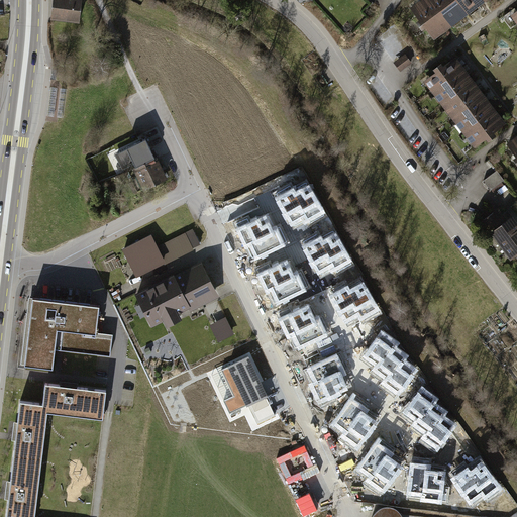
[(52,0),(49,21),(79,24),(81,0),(52,0)]
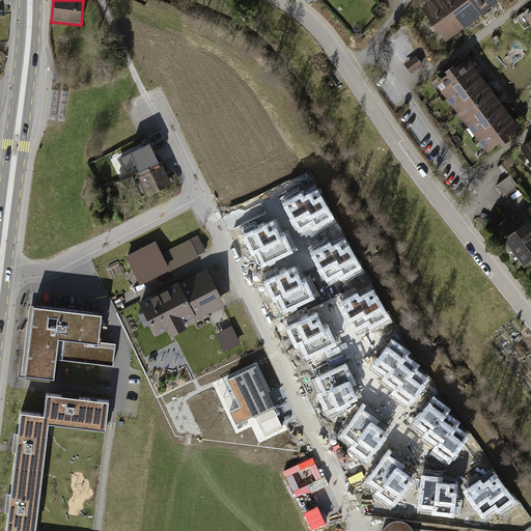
[(440,0),(431,0),(420,9),(445,42),(463,29),(440,0)]
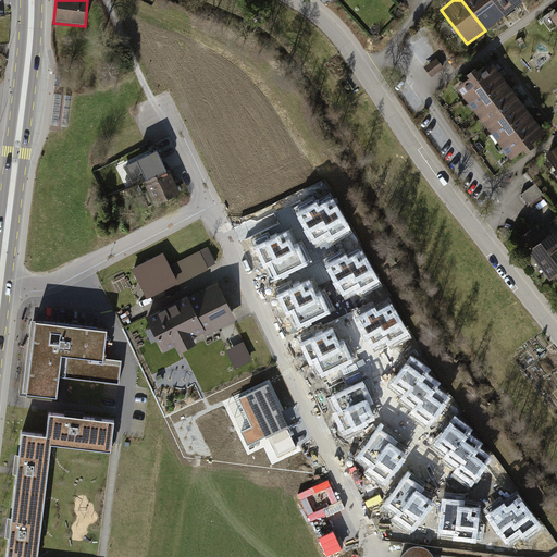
[(461,0),(485,31),(503,16),(489,0),(461,0)]
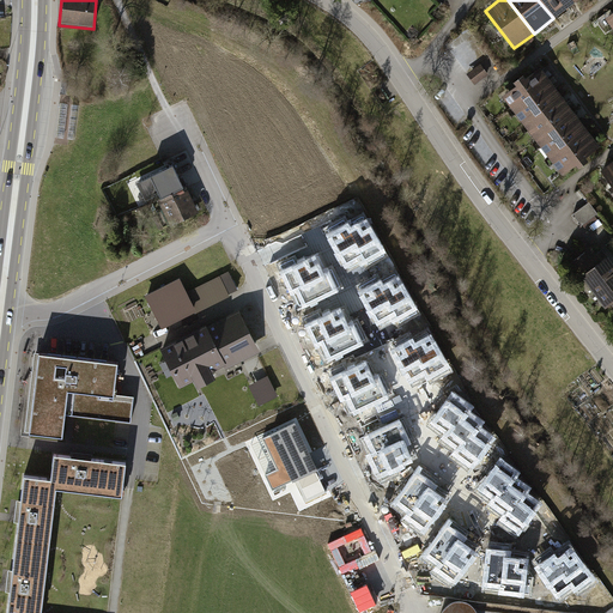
[(538,0),(553,18),(572,4),(569,0),(538,0)]
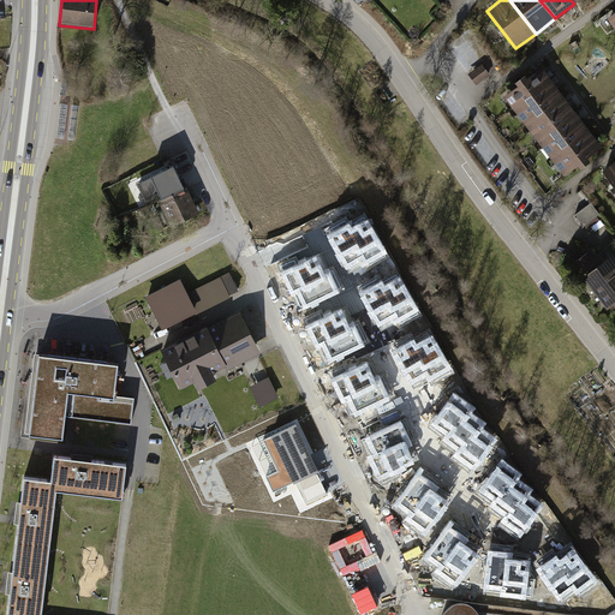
[(490,76),(482,65),(467,76),(476,87),(490,76)]
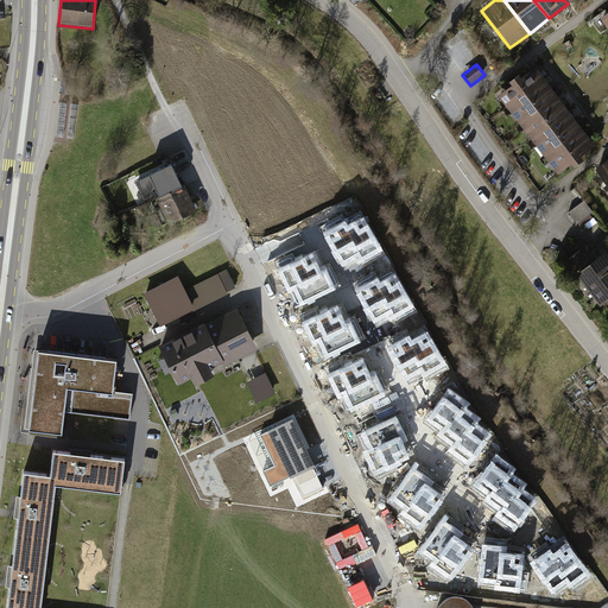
[(537,73),(498,99),(507,113),(546,87),(537,73)]
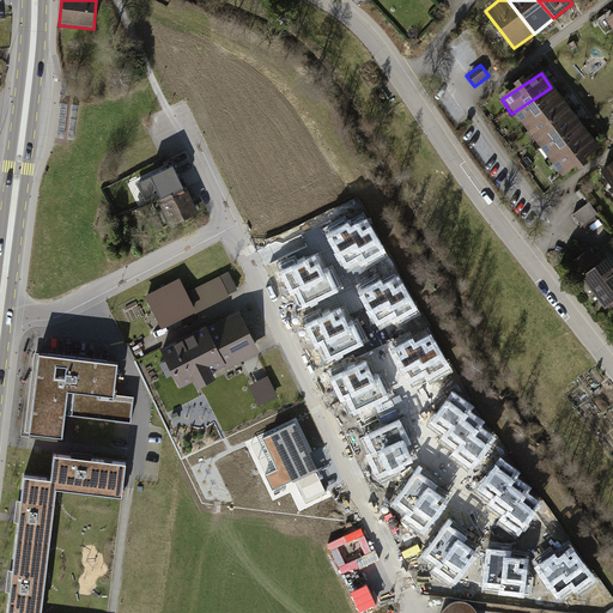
[(551,87),(511,114),(522,128),(560,102),(551,87)]
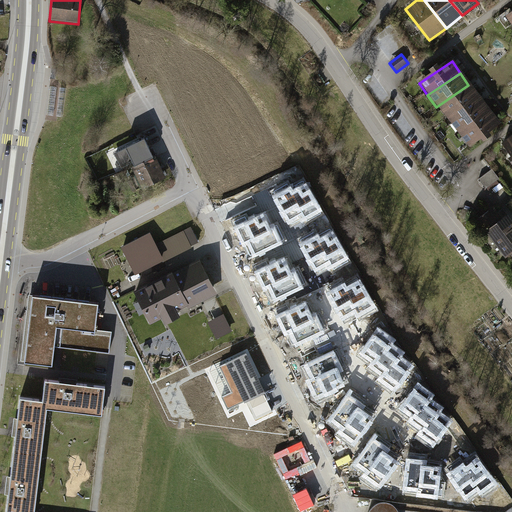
[(468,85),(436,107),(444,120),(477,97),(468,85)]
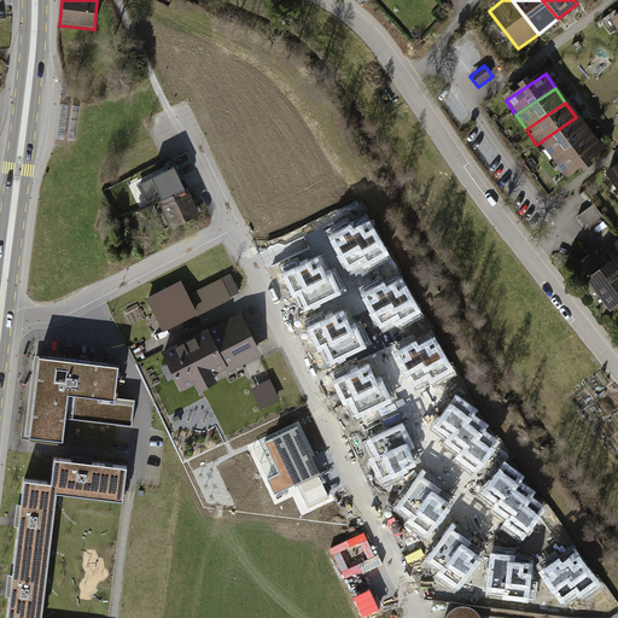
[(576,117),(536,145),(546,159),(586,132),(576,117)]
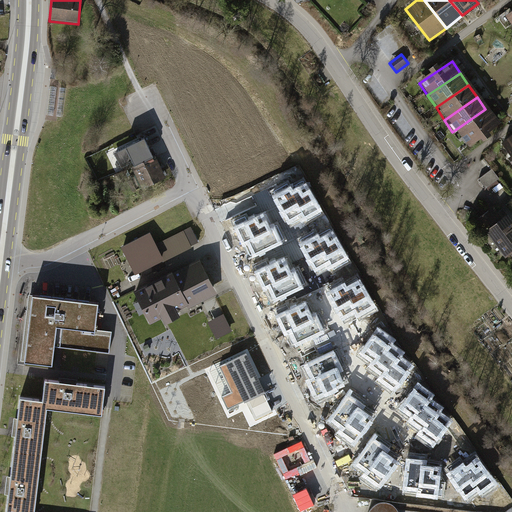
[(485,109),(452,132),(461,144),(494,121),(485,109)]
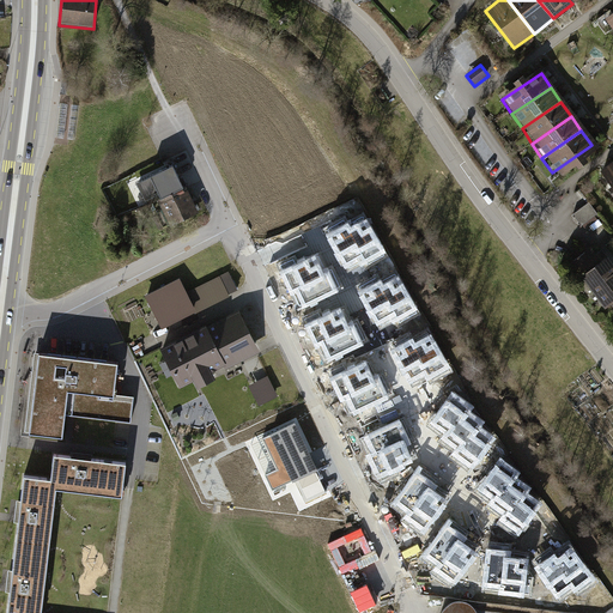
[(174,162),(134,180),(145,201),(156,195),(158,198),(187,184),(182,176),(181,177),(174,162)]
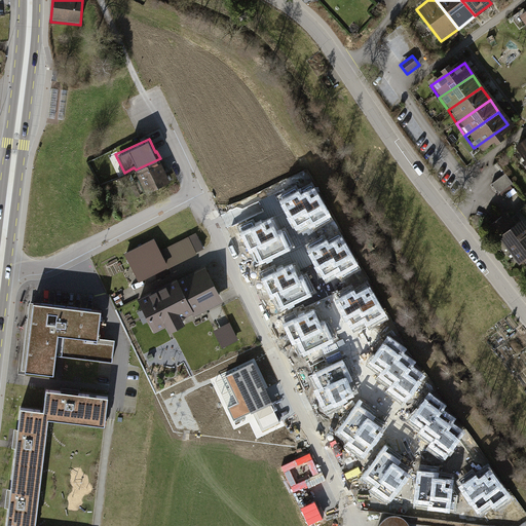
[(160,158),(136,170),(146,192),(171,180),(160,158)]
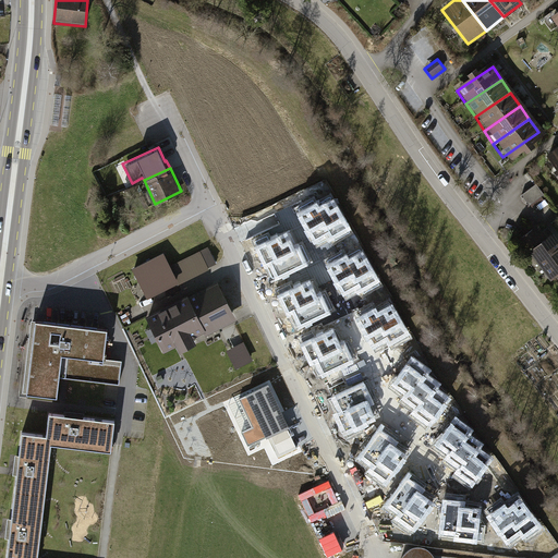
[(523,193),(530,203),(545,193),(537,183),(523,193)]
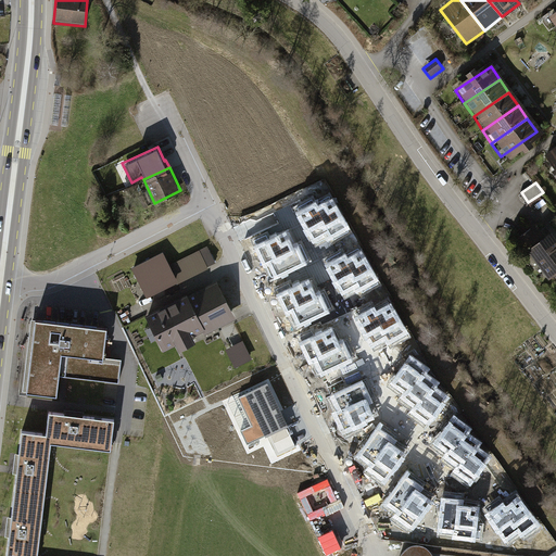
[(314,197),(295,206),(316,242),(331,235),(333,239),(350,230),(331,197),(318,204),(314,197)]
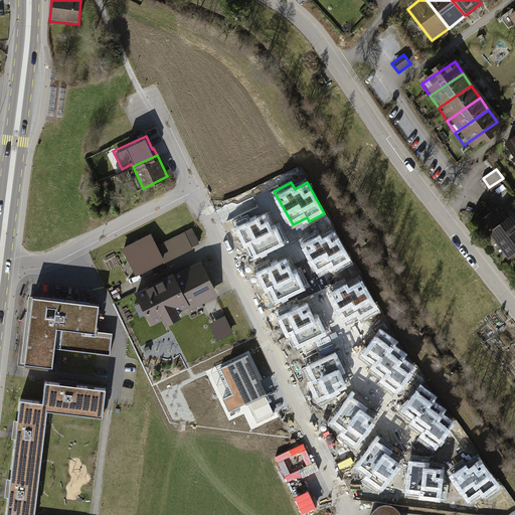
[(246,216),(235,221),(250,255),(285,239),(278,225),(274,227),(267,212),(248,220),(246,216)]
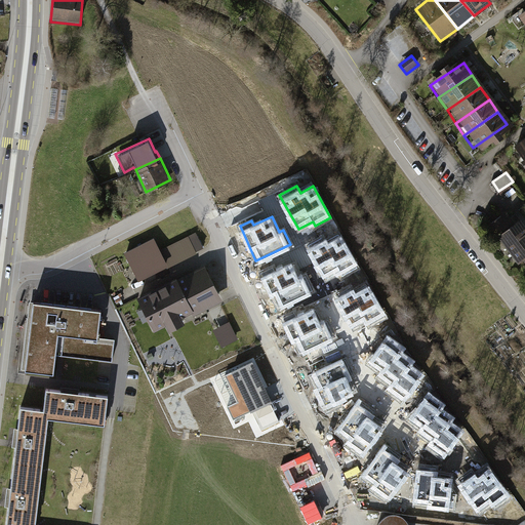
[(524,228),(520,221),(498,238),(513,256),(524,246),(524,228)]
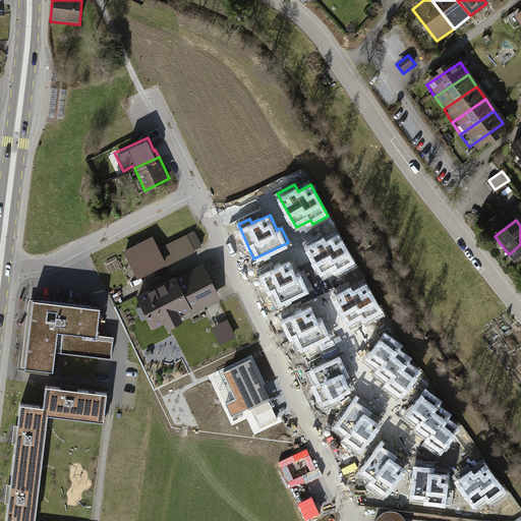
[(153,237),(124,252),(138,280),(203,246),(194,231),(159,249),(153,237)]
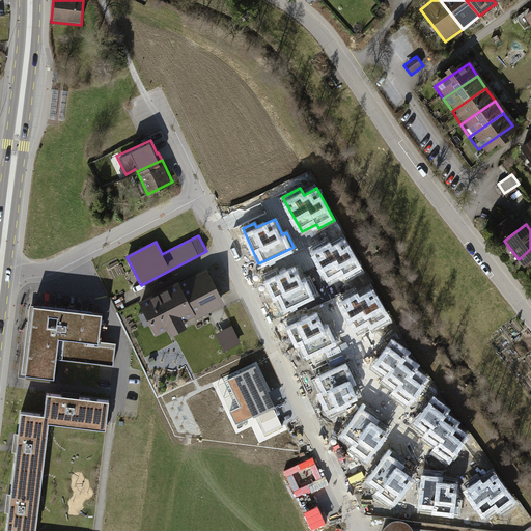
[(330,240),(312,250),(331,282),(345,274),(347,278),(362,270),(344,239),(333,246),(330,240)]
